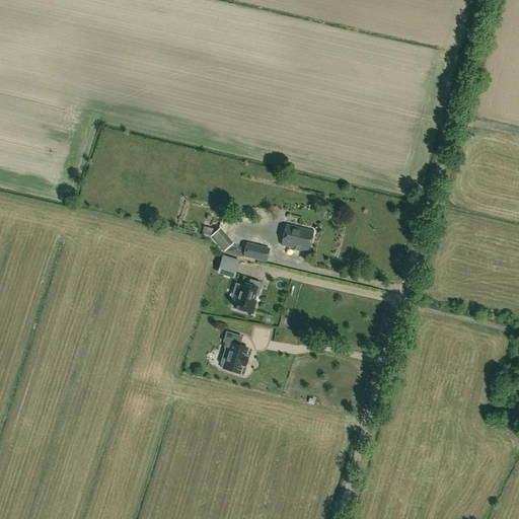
[(312,232),(286,226),(282,245),(307,251),(312,232)]
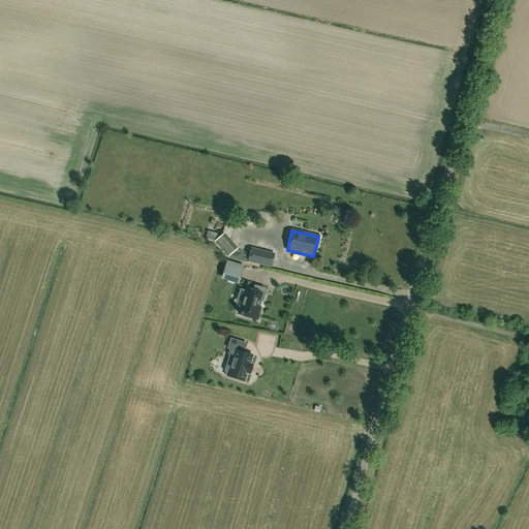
[(229,258),(271,268),(275,253),(251,248),(249,253),(239,250),(223,232),(221,235),(207,231),(206,239),(214,241),(229,258)]
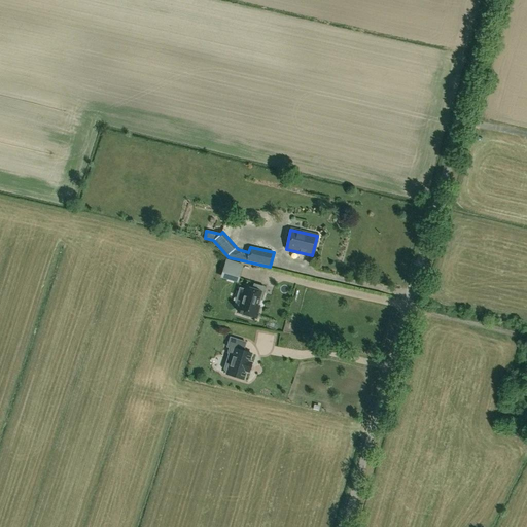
[(243,265),(225,259),(219,278),(237,283),(243,265)]
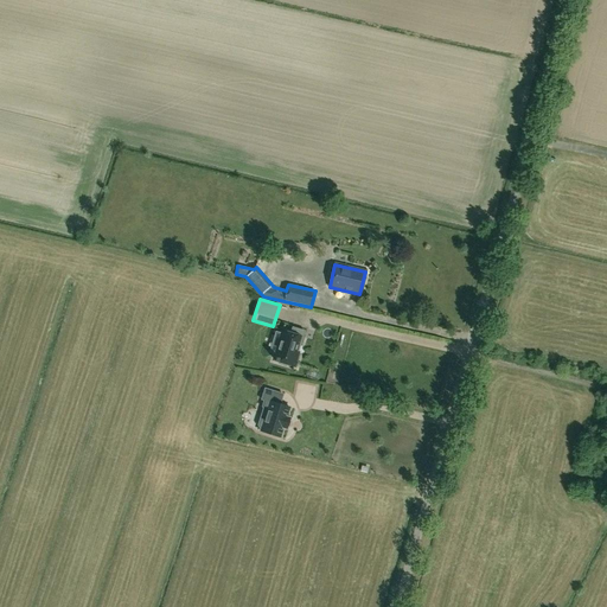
[(300,350),(299,350),(302,336),(305,330),(295,327),(293,333),(283,331),(275,359),(295,365),(300,350)]
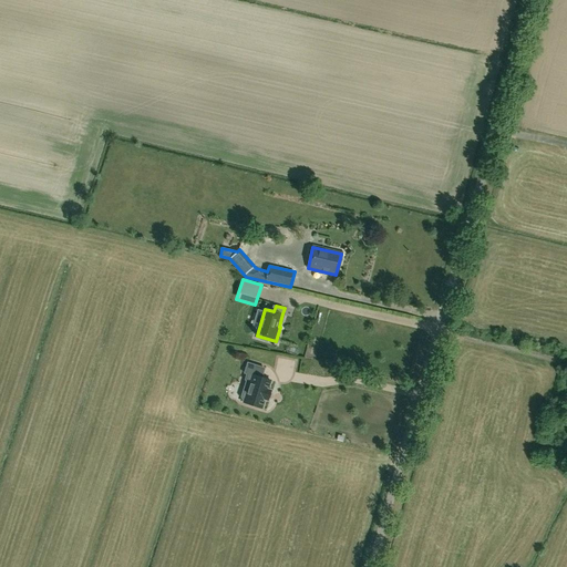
[(265,368),(248,363),(245,373),(250,375),(247,388),(246,388),(245,388),(243,389),(240,397),(241,399),(243,399),(241,402),(263,409),(265,400),(267,400),(270,391),(268,390),(270,381),(261,378),(265,368)]
